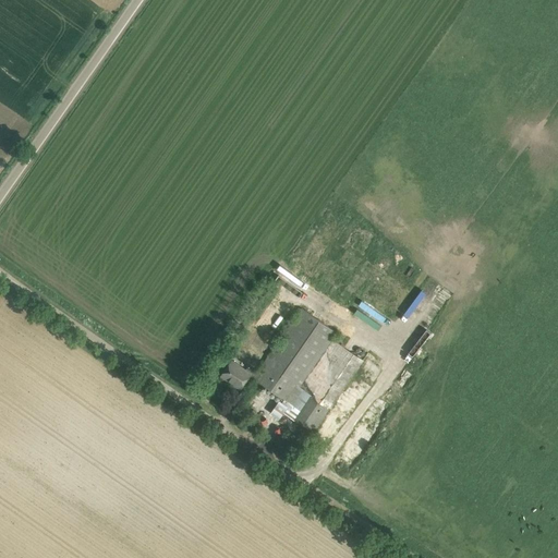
[(295,280),(292,286),(303,292),(306,287),(295,280)]
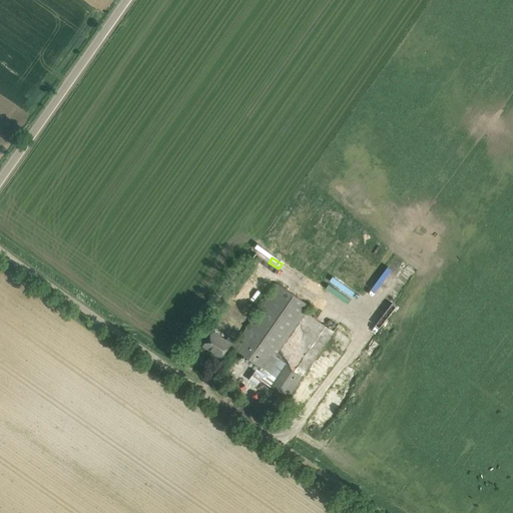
[(233,348),(266,370),(276,355),(306,312),(310,306),(277,283),(235,341),(237,342),(233,347),(233,348)]
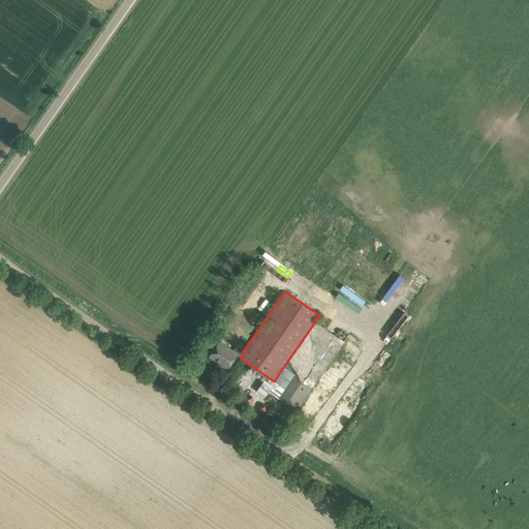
[(345,342),(315,321),(284,366),(297,374),(294,376),(312,389),(345,342)]
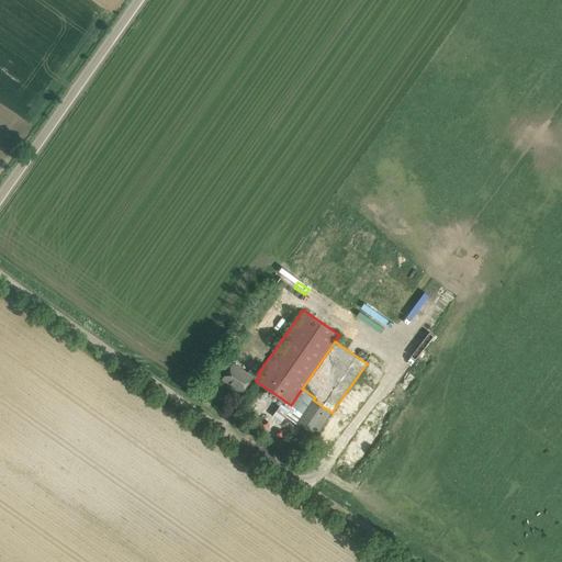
[(253,377),(256,380),(260,374),(258,373),(250,368),(247,371),(235,362),(224,378),(243,391),(253,377)]
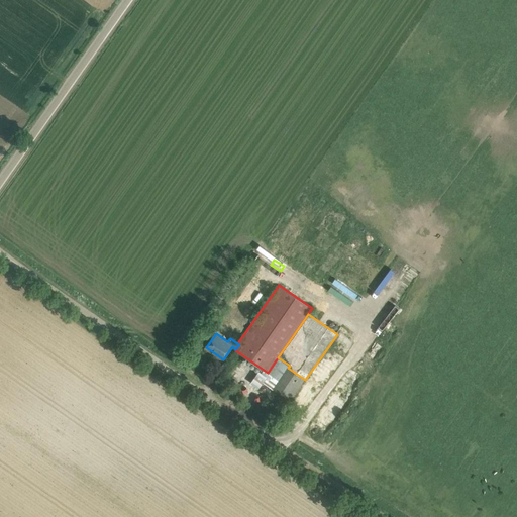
[(278,357),(268,373),(279,381),(288,368),(290,366),(278,357)]
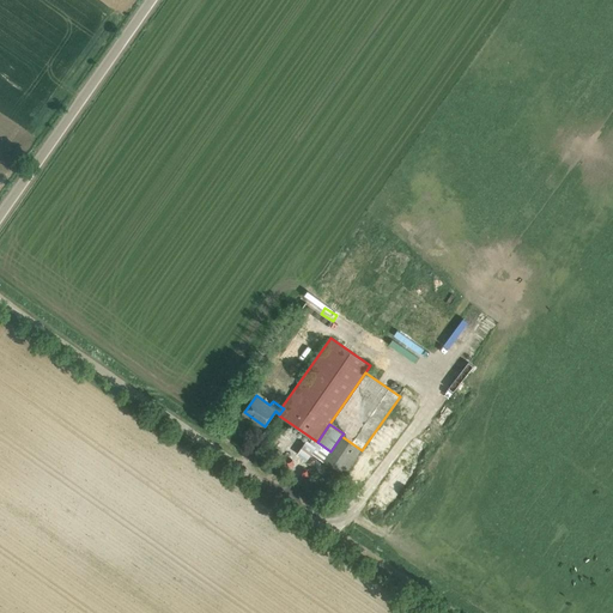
[(325,460),(345,474),(362,450),(341,436),(331,451),(325,460)]
